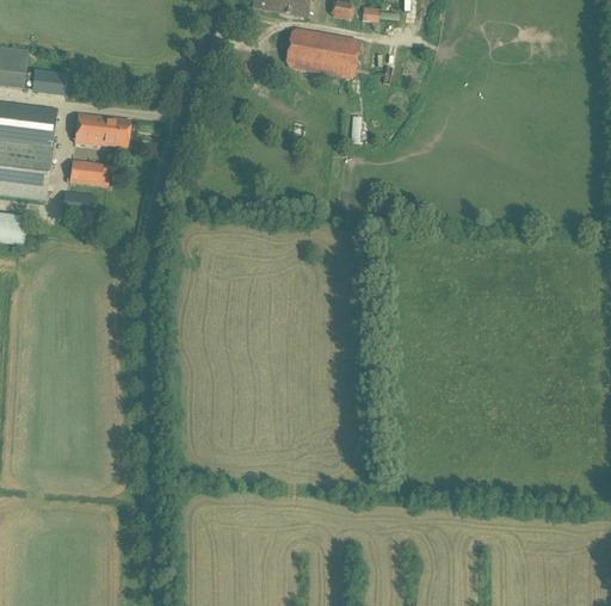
[(253,0),(253,5),(309,16),(312,0),(253,0)]
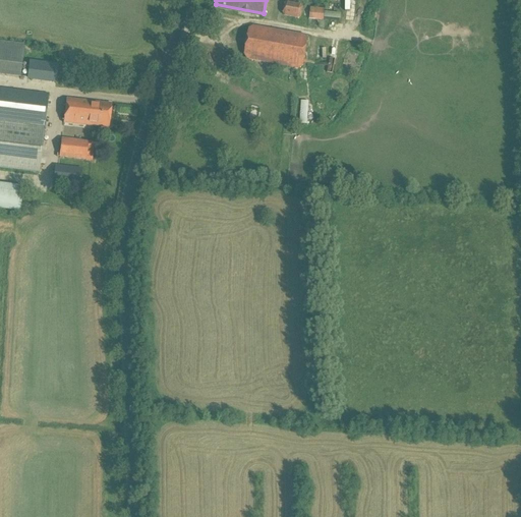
[(303,4),(301,0),(284,0),(282,9),(285,12),(298,15),(302,12),(303,4)]
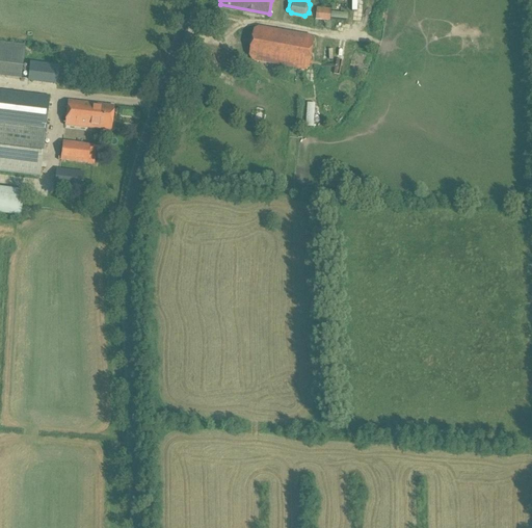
[(333,0),(318,0),(315,22),(329,24),(333,0)]
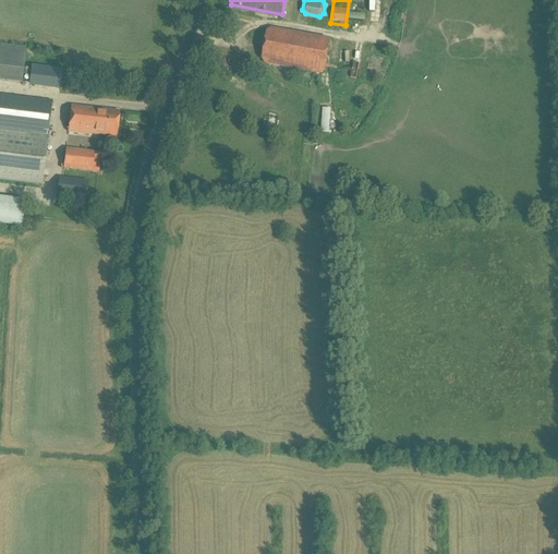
[(329,39),(326,35),(274,25),(268,28),(264,56),(267,61),(320,70),(325,67),(329,39)]
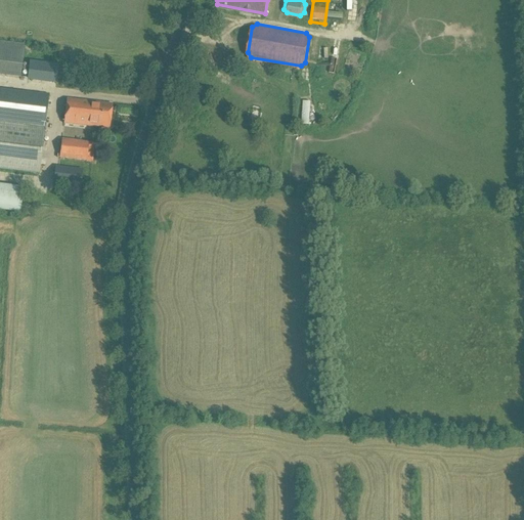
[(0,71),(20,74),(25,42),(0,39),(0,71)]
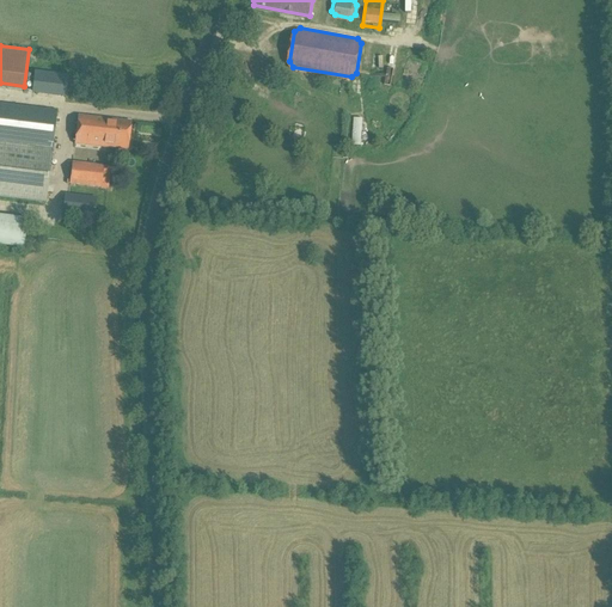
[(66,91),(68,73),(35,68),(32,87),(66,91)]
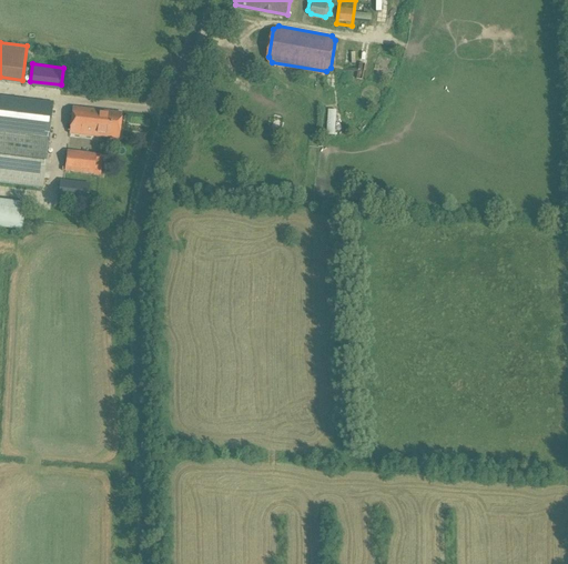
[(53,100),(0,92),(0,179),(42,184),(53,100)]
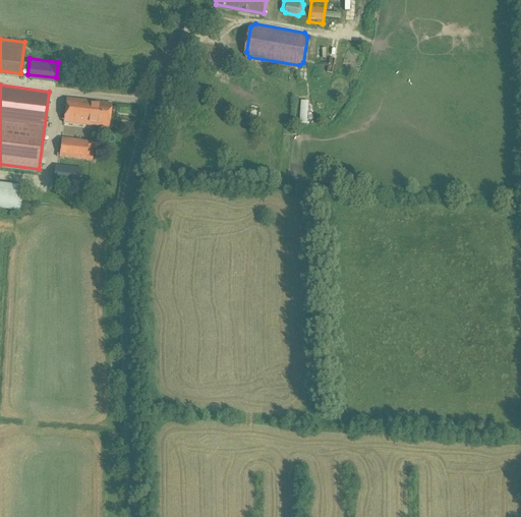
[(109,124),(112,101),(66,96),(63,118),(109,124)]
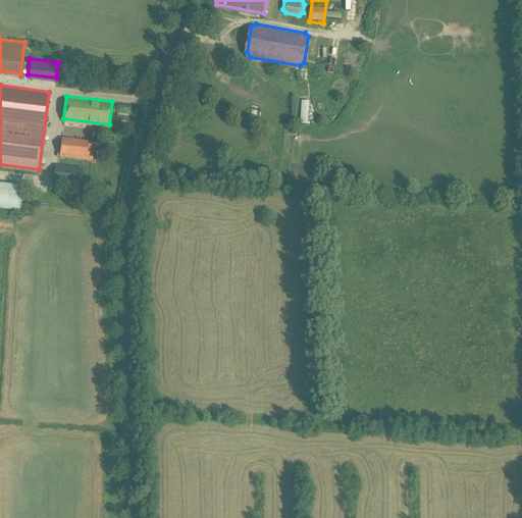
[(86,157),(89,139),(61,136),(59,154),(86,157)]
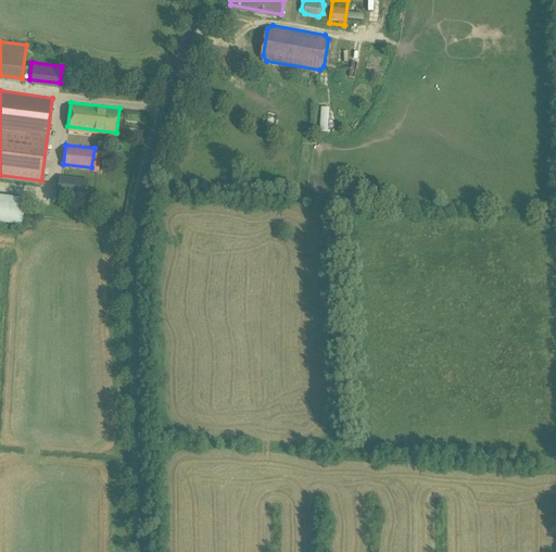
[(85,195),(87,177),(60,174),(58,191),(85,195)]
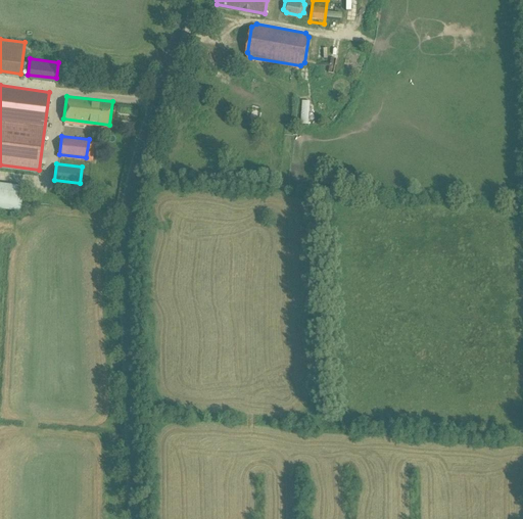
[(0,206),(20,209),(24,185),(0,181),(0,206)]
